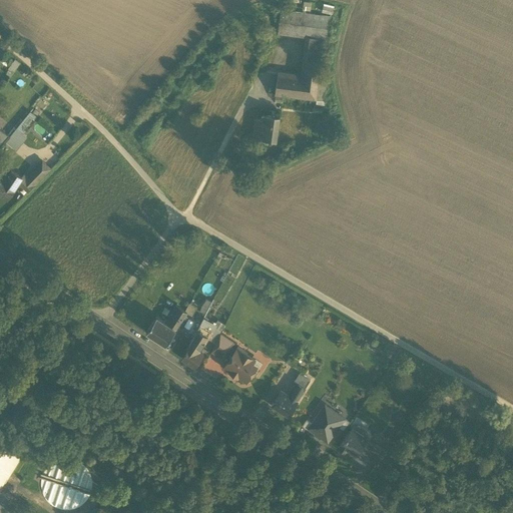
[(303,11),(310,11),(311,1),(304,1),(303,11)]
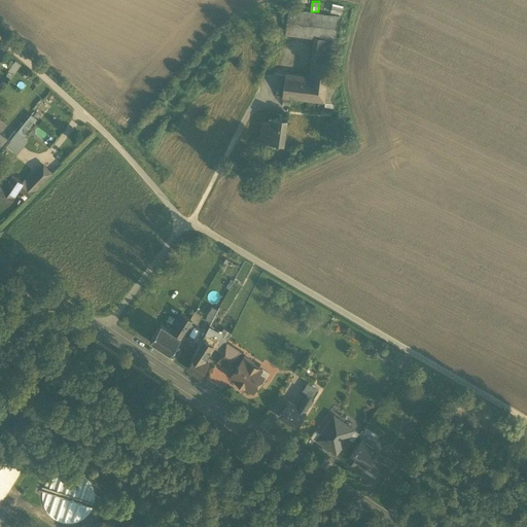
[(330,12),(342,14),(343,5),(331,3),(330,12)]
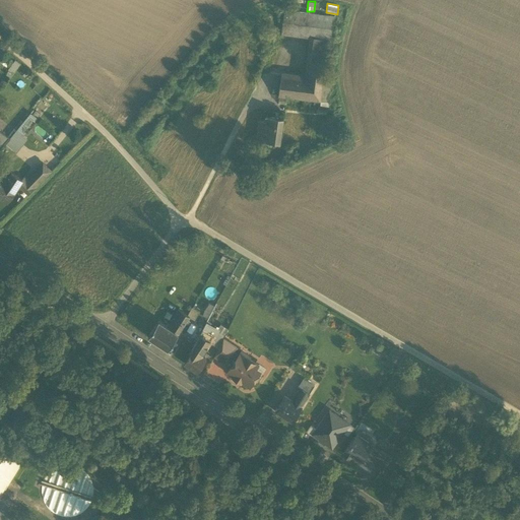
[(328,41),(334,42),(337,17),(284,10),(281,35),(314,39),(328,41)]
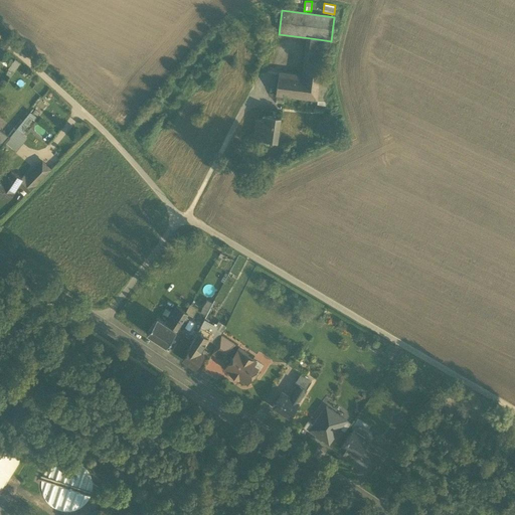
[(322,63),(325,40),(311,38),(308,61),(322,63)]
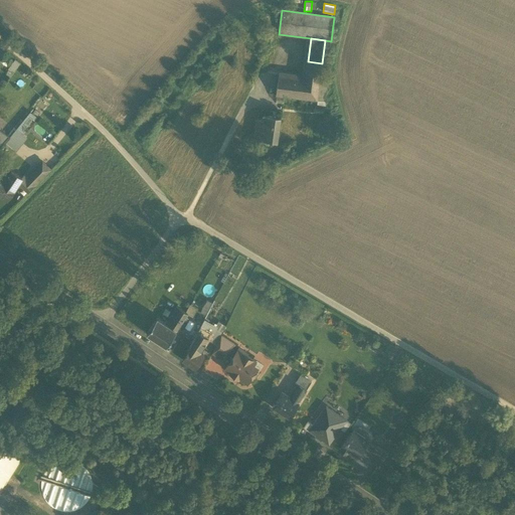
[(12,71),(20,61),(15,57),(8,68),(12,71)]
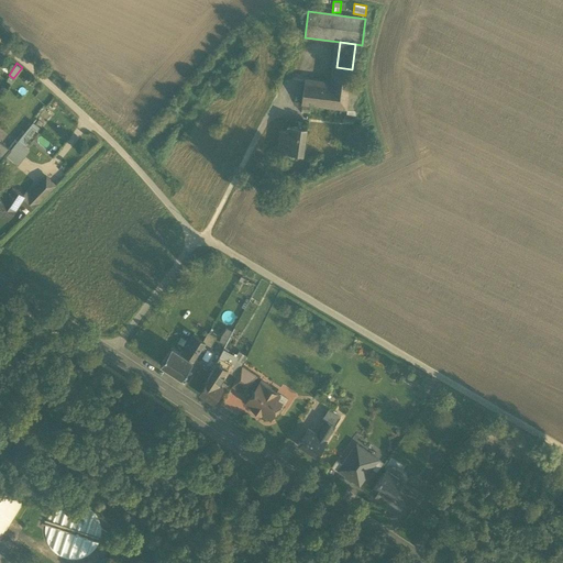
[(337,67),(334,79),(351,81),(352,69),(337,67)]
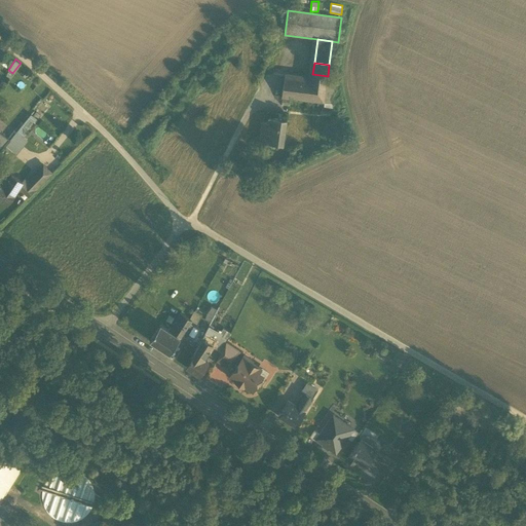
[(327,79),(328,76),(312,74),(311,80),(285,77),(283,97),(324,103),(327,79)]
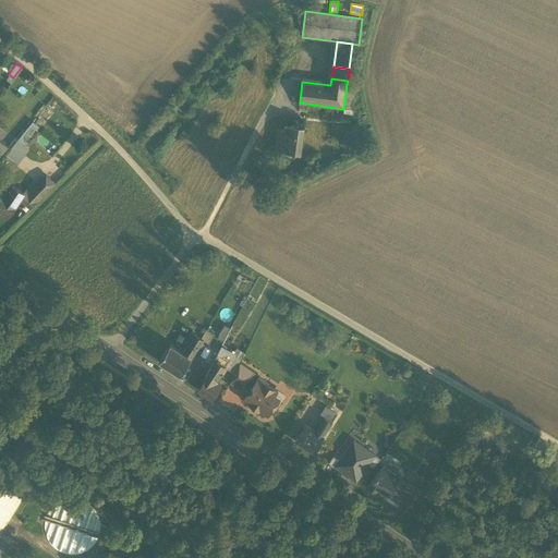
[(354,85),(347,84),(343,109),(354,110),(354,106),(352,105),(354,85)]
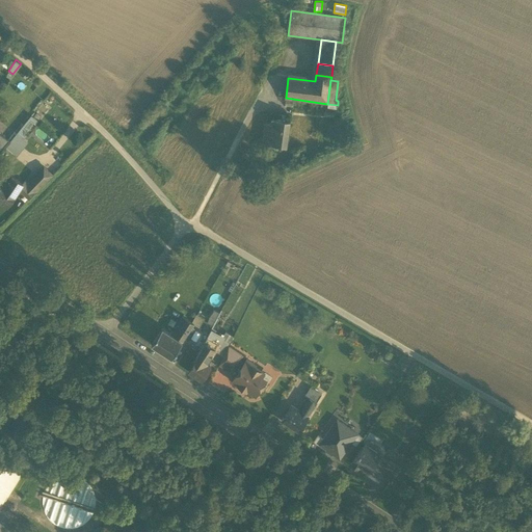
[(25,123),(31,129),(37,122),(30,116),(25,123)]
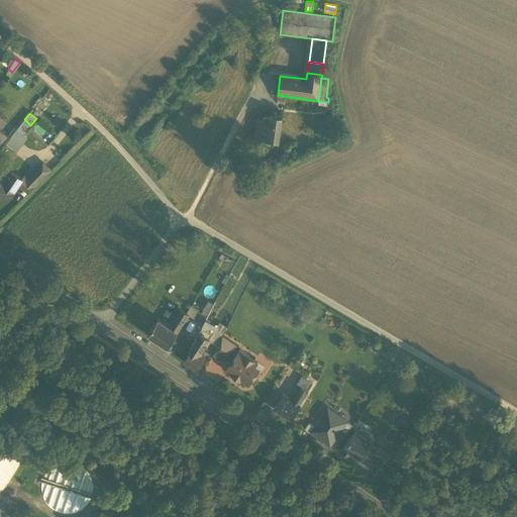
[(255,139),(279,142),(279,141),(282,118),(265,115),(265,116),(266,116),(264,124),(257,123),(255,139)]
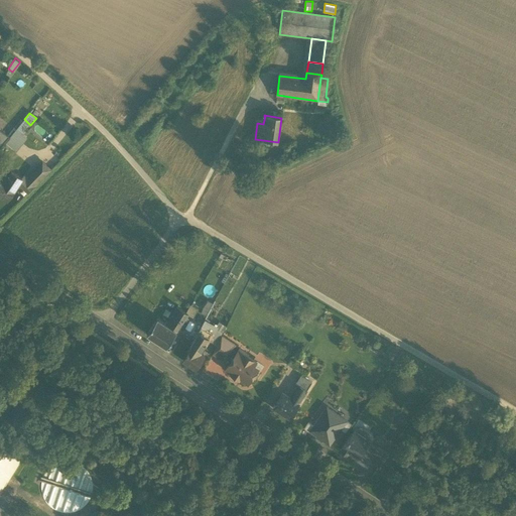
[(326,133),(338,134),(339,116),(327,115),(326,133)]
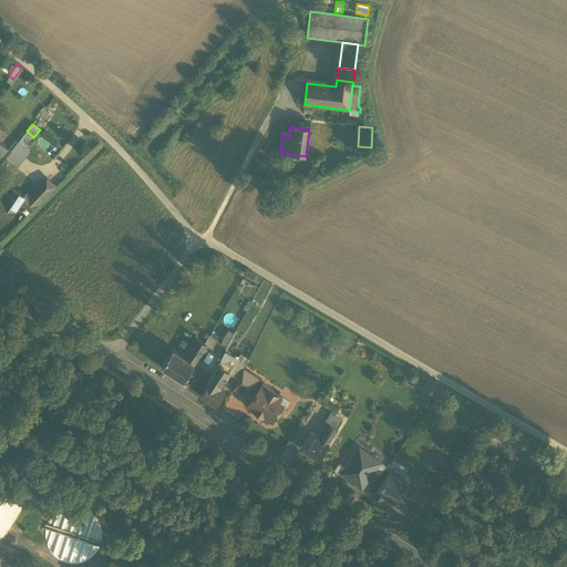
[(24,147),(33,137),(27,131),(18,142),(24,147)]
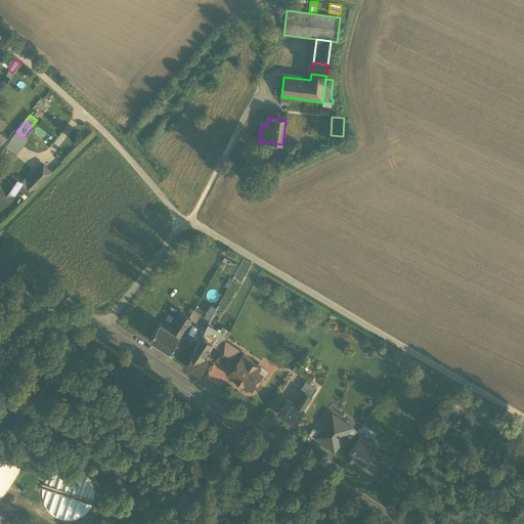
[(0,148),(1,149),(10,138),(0,131),(0,148)]
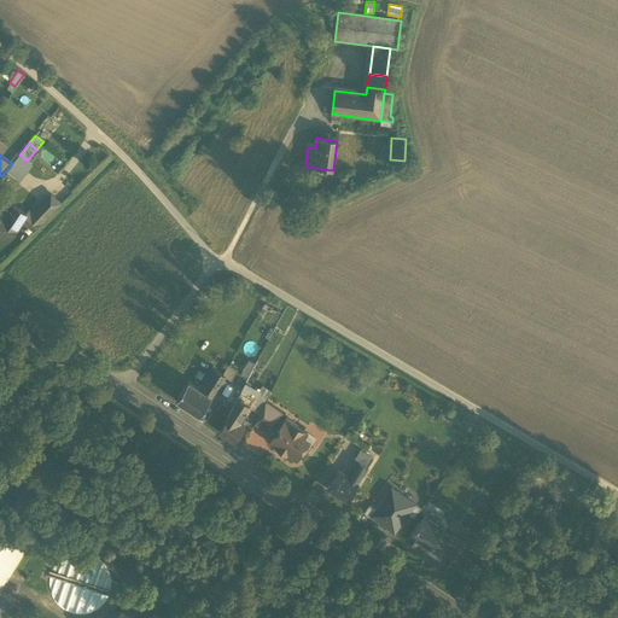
[(31,164),(27,161),(19,155),(12,163),(6,170),(19,181),(31,164)]
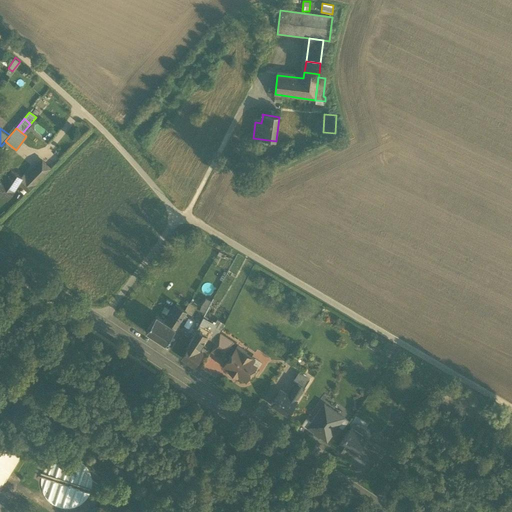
[(42,161),(38,165),(45,173),(50,169),(42,161)]
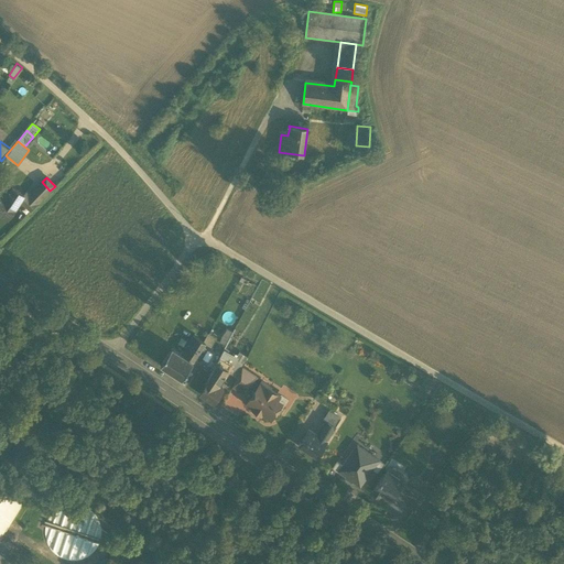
[(0,190),(0,214),(8,219),(21,199),(24,194),(6,182),(0,190)]
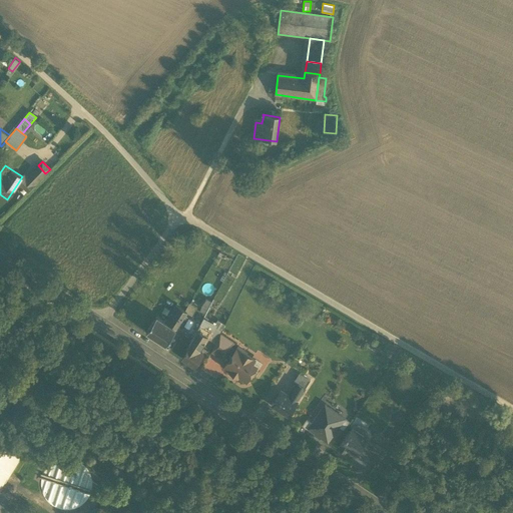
[(34,172),(33,173),(40,179),(45,173),(38,165),(33,170),(34,172)]
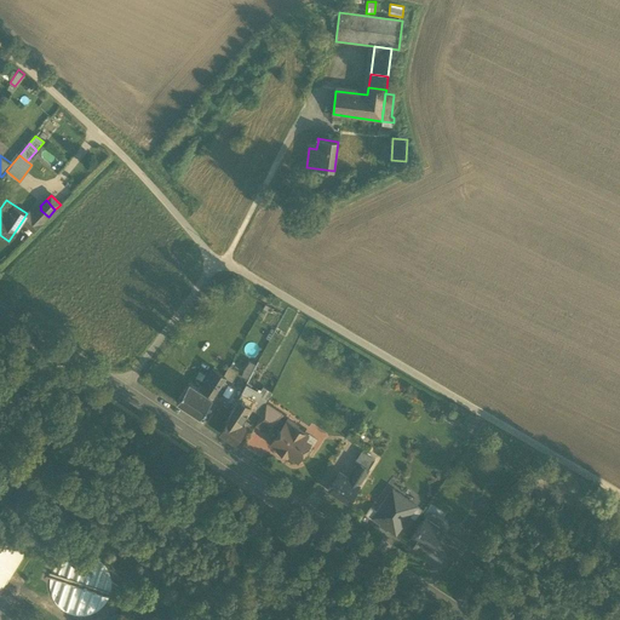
[(33,217),(32,218),(40,225),(49,217),(40,210),(33,217)]
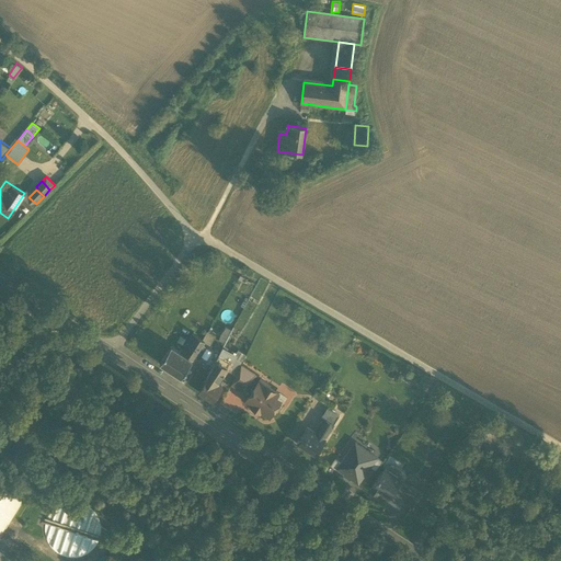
[(30,196),(24,193),(21,198),(24,203),(29,197),(30,196)]
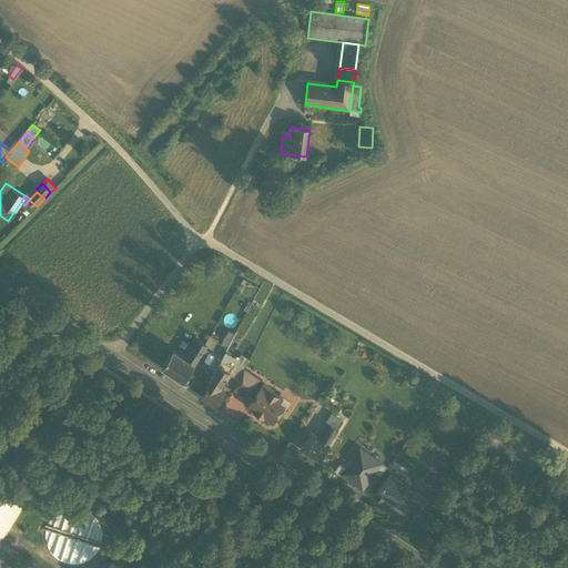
[(31,212),(37,206),(29,200),(24,205),(26,206),(31,212)]
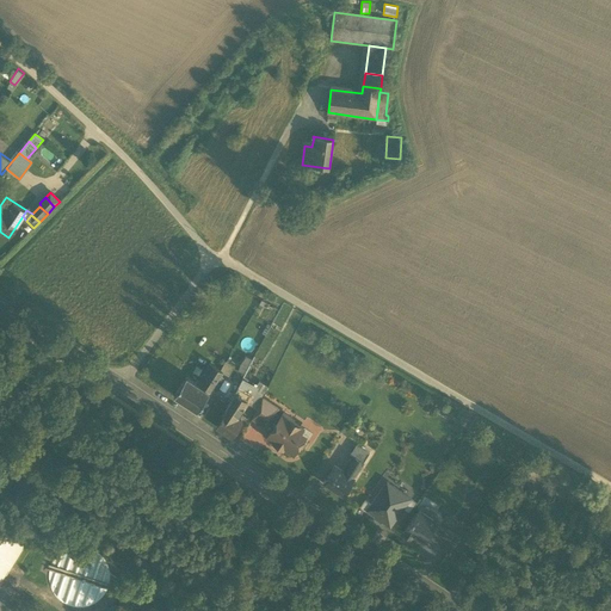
[(246,371),(252,357),(244,353),(239,369),(246,371)]
